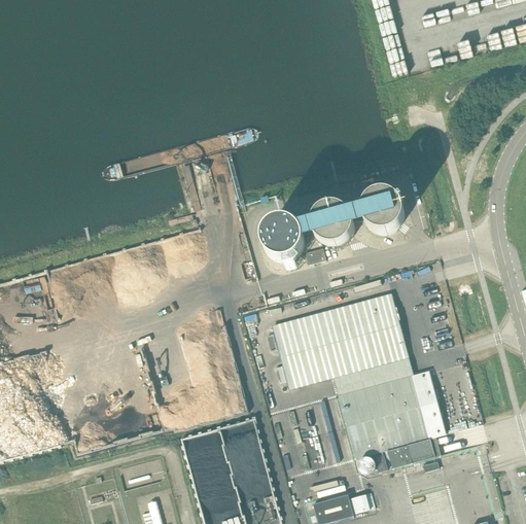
[(408,187),(419,184),(414,166),(404,169),(408,187)]
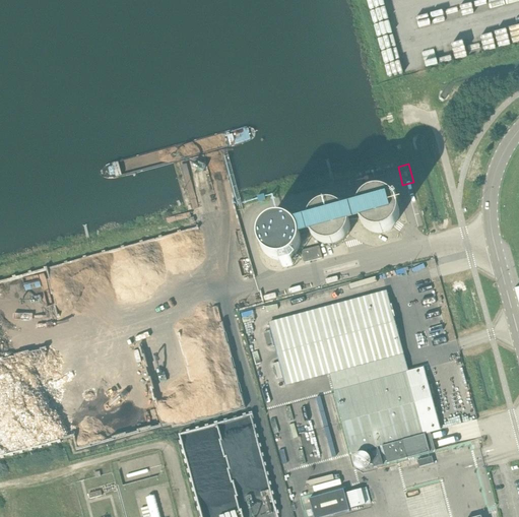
[(259,233),(259,236),(259,239),(259,242),(260,245),(261,247),(263,249),(265,252),(267,253),(269,255),(272,256),(275,257),(277,257),(280,257),(283,257),(286,256),(288,255),(292,253),(294,252),(296,250),(297,247),(298,245),(299,242),(300,239),(312,236),(314,238),(316,240),(319,241),(321,242),(324,243),(327,244),(330,244),(332,243),(335,243),(338,241),(340,240),(342,238),(344,236),(346,234),(347,231),(348,228),(348,225),(362,221),(364,223),(366,225),(368,228),(371,229),(373,230),(376,230),(379,230),(382,230),(384,229),(387,228),(389,227),(392,224),(393,222),(395,220),(396,217),(397,215),(398,212),(398,209),(398,206),(397,203),(396,201),(395,198),(393,196),(391,194),(389,192),(386,191),(384,190),(381,190),(378,189),(375,189),(373,190),(370,191),(368,192),(365,194),(363,196),(361,198),(360,200),(359,203),(358,206),(343,209),(341,207),(339,206),(337,204),(334,204),(331,203),(329,203),(326,203),(323,203),(320,204),(318,206),(316,207),(314,209),(312,211),(311,214),(309,216),(309,219),(295,223),(293,221),(290,219),(287,218),(285,217),(282,216),(279,216),(276,216),(273,217),(271,218),(268,219),(266,221),(264,222),(262,225),(261,228),(260,231),(259,233)]
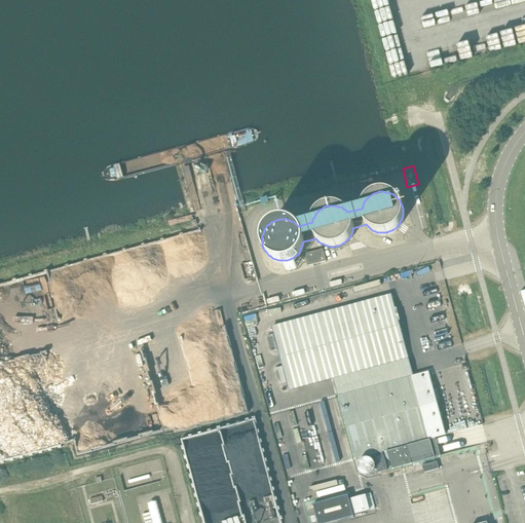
[(198,209),(176,215),(178,220),(200,213),(198,209)]
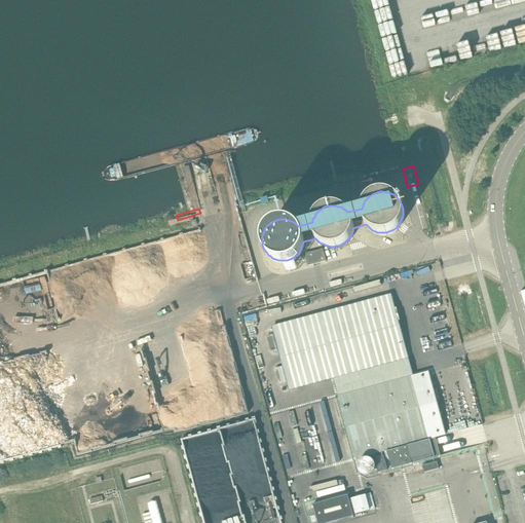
[(325,258),(323,246),(304,250),(307,263),(325,258)]
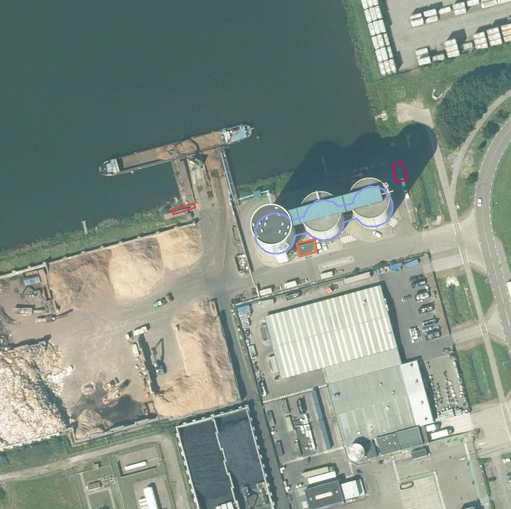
[(367,270),(342,274),(343,279),(367,276),(367,270)]
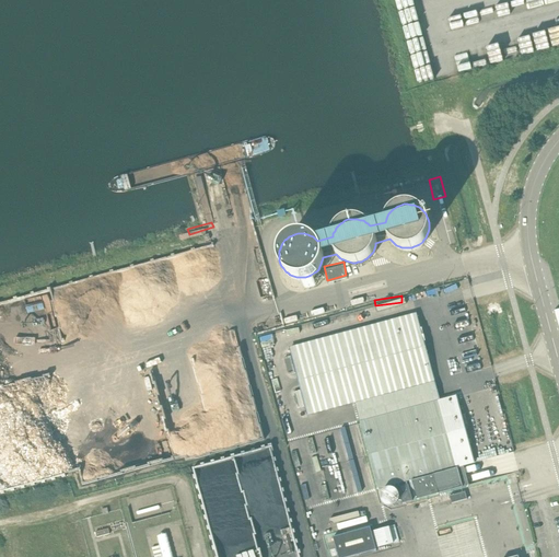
[(405,315),(289,346),(306,412),(353,398),(433,376),(416,312),(405,315)]
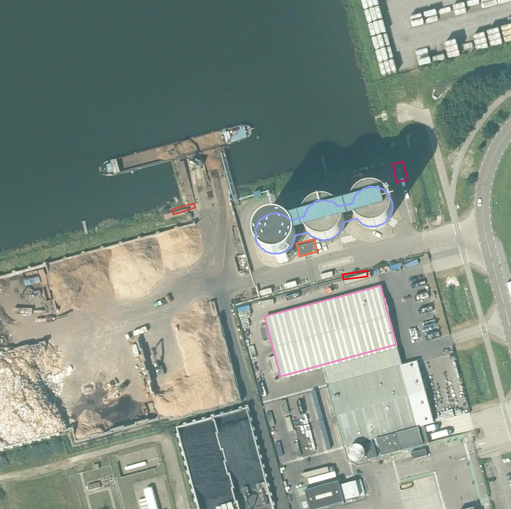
[(105,359),(107,369),(109,369),(108,367),(113,366),(111,350),(97,352),(98,360),(105,359)]
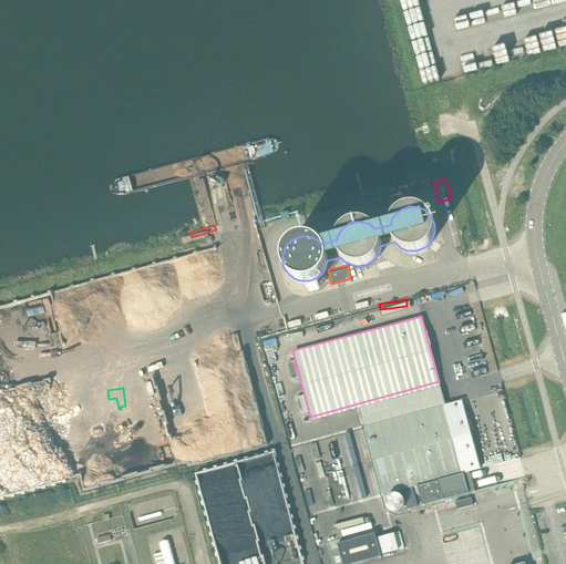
[(444,402),(363,424),(363,426),(381,491),(415,482),(421,503),(443,496),(467,490),(462,470),(480,464),(462,399),(445,403),(444,402)]
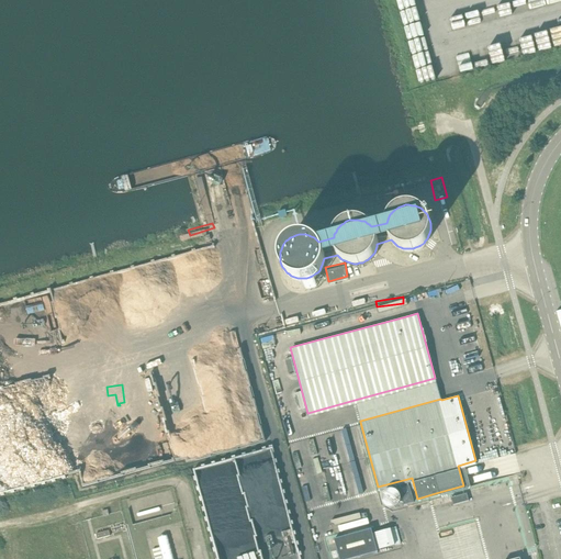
[(482,459),(473,461),(475,470),(484,468),(482,459)]
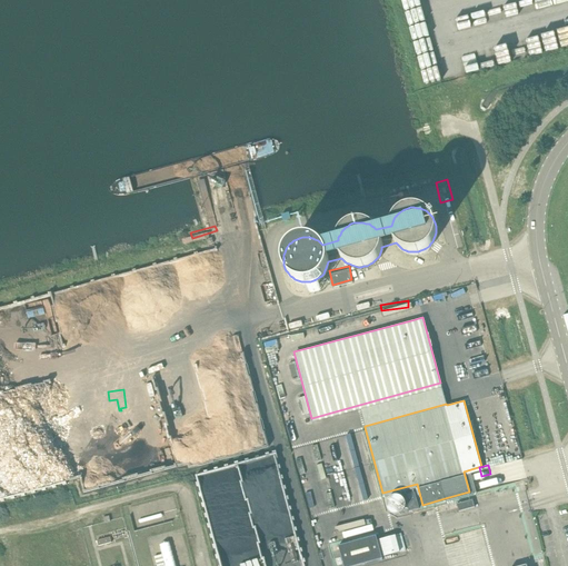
[(418,505),(414,489),(404,492),(408,508),(418,505)]
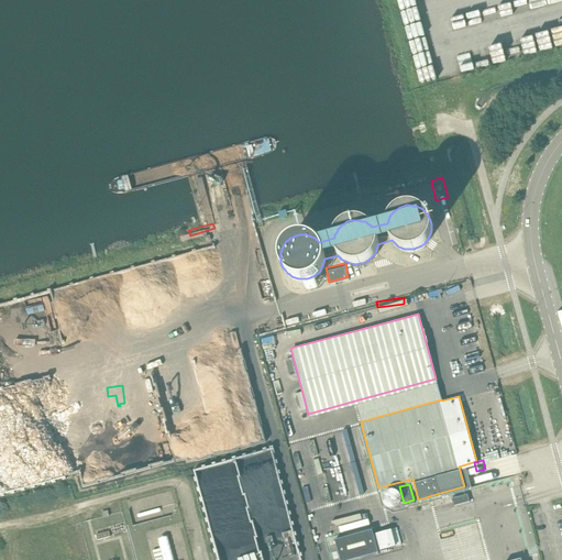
[(453,503),(469,498),(466,491),(451,495),(453,503)]
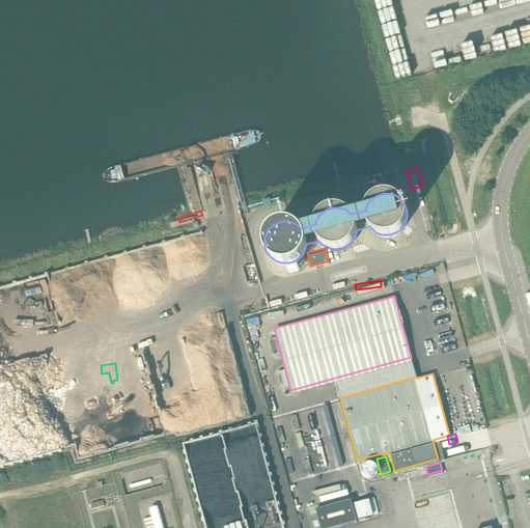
[(329,525),(352,519),(350,510),(354,509),(352,503),(359,501),(357,495),(323,504),(329,525)]
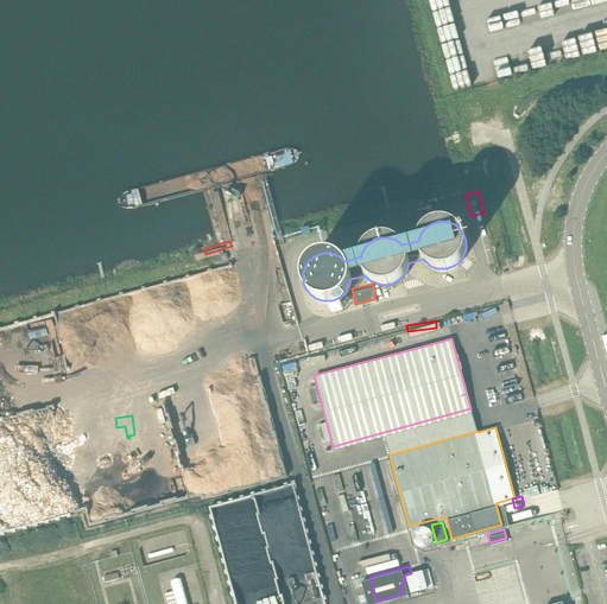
[(428,567),(422,568),(427,586),(432,585),(428,567)]
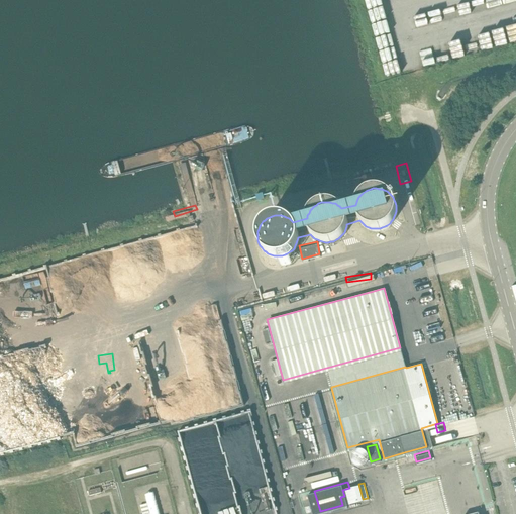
[(169,513),(163,486),(153,488),(160,513),(169,513)]
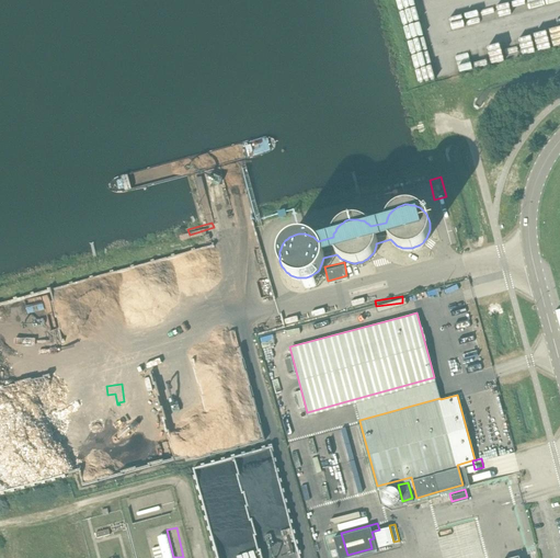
[(166,557),(172,554),(166,539),(159,543),(166,557)]
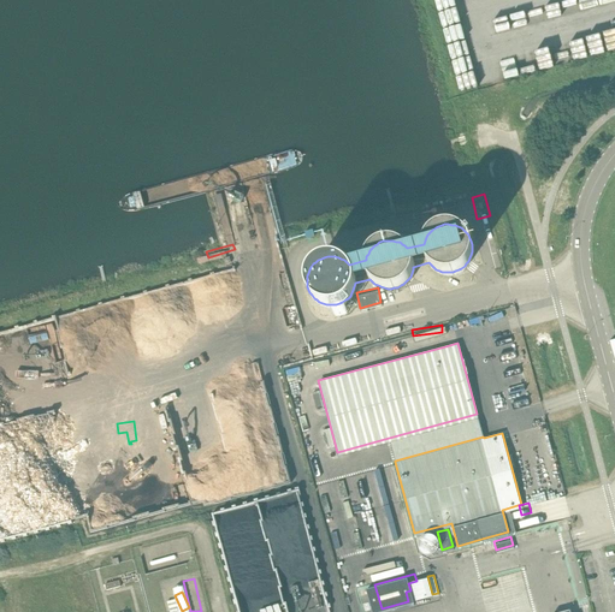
[(169,611),(178,611),(175,596),(166,599),(169,611)]
